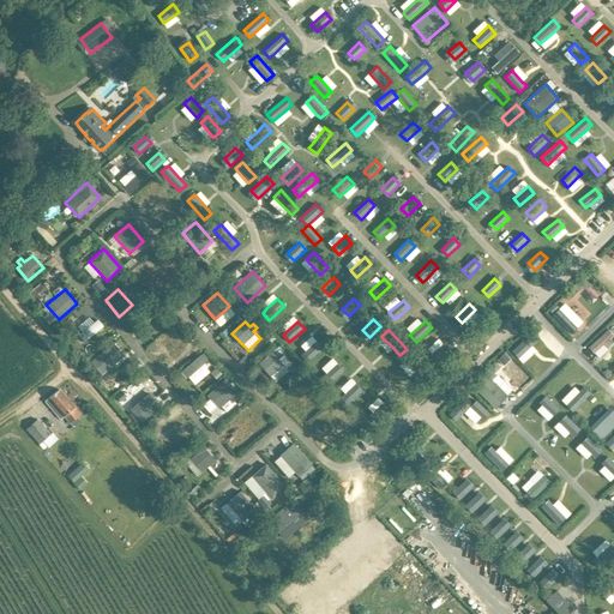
[(531,333),(512,351),(518,359),(533,345),(537,341),(531,333)]
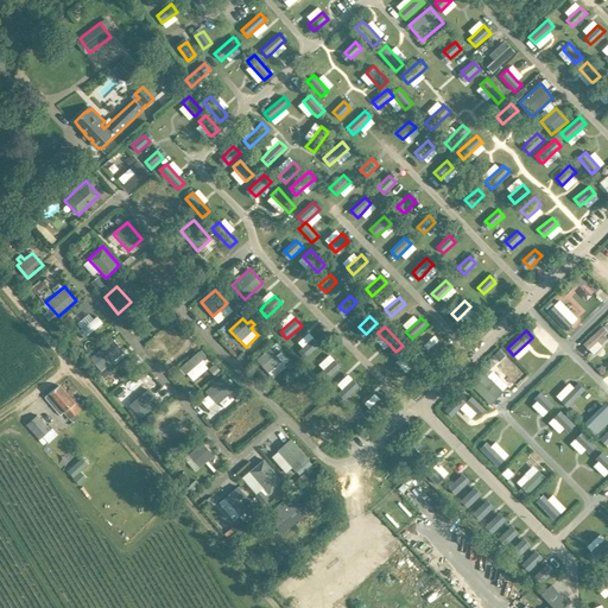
[(303,347),(298,352),(305,359),(308,356),(320,344),(314,337),(303,347)]
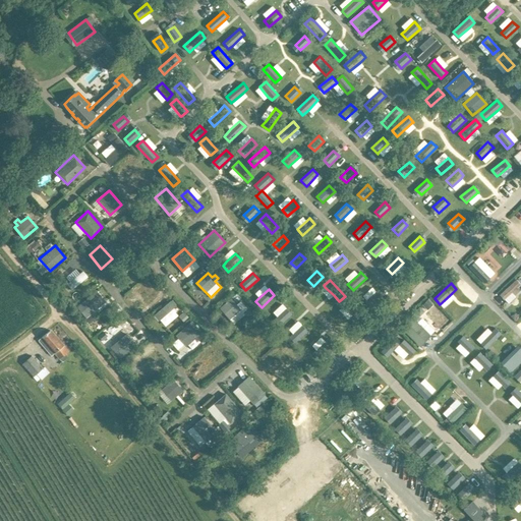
[(76,306),(85,317),(106,301),(96,290),(76,306)]
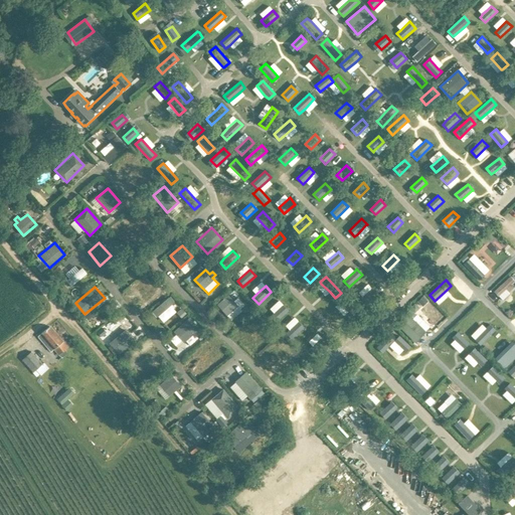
[(362,297),(361,298),(366,304),(378,293),(373,287),(371,289),(362,297)]
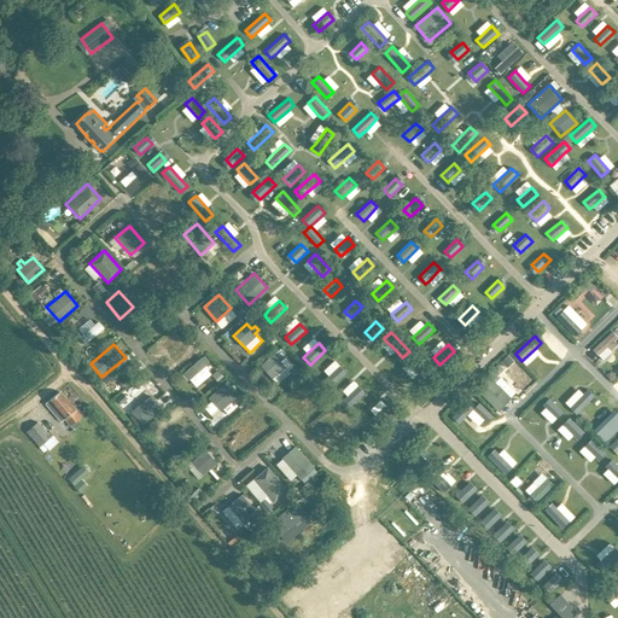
[(261,365),(278,384),(291,373),(289,371),(293,367),(285,357),(281,360),(274,353),(261,365)]
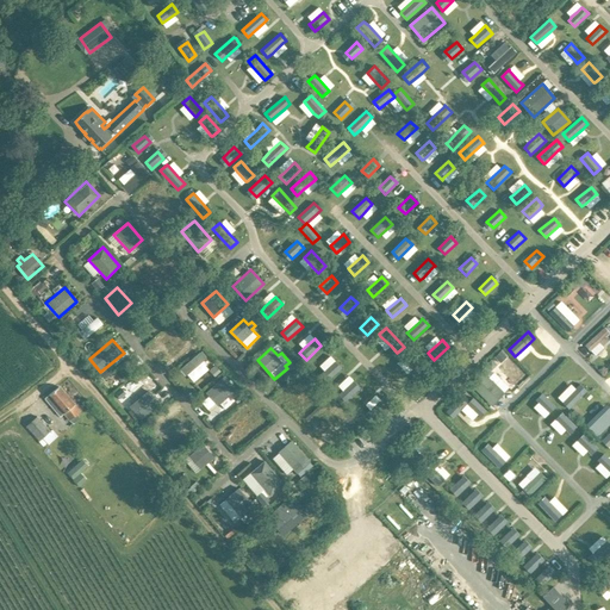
[(409,352),(402,359),(412,369),(416,373),(423,367),(409,352)]
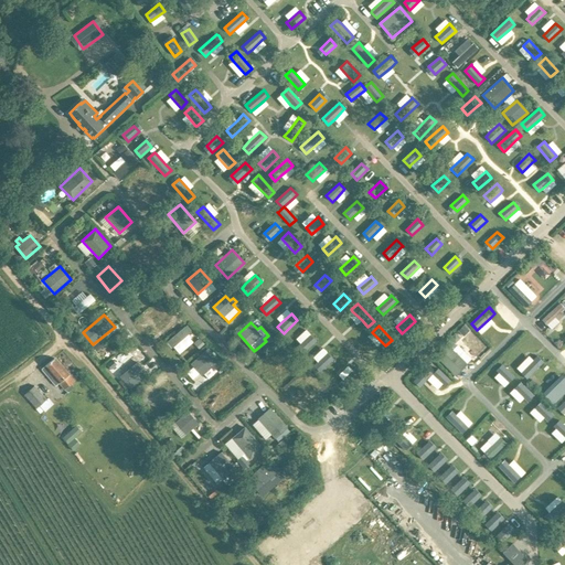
[(300,343),(296,348),(302,354),(317,341),(310,334),(300,343)]
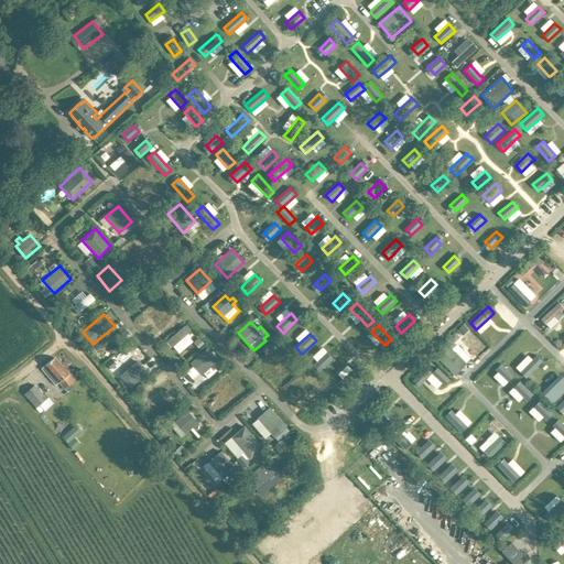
[(454,373),(465,361),(446,343),(434,355),(454,373)]
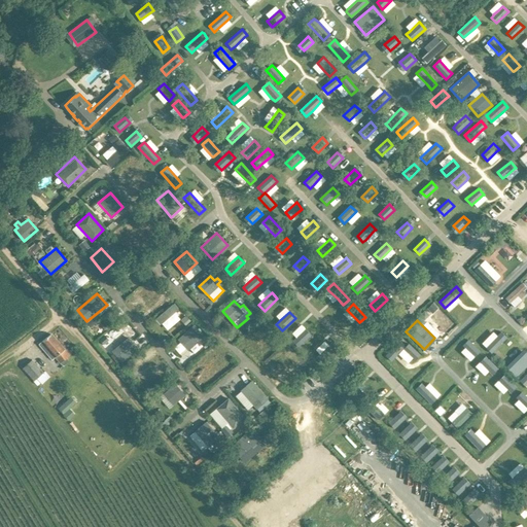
[(177,339),(187,350),(204,336),(194,324),(177,339)]
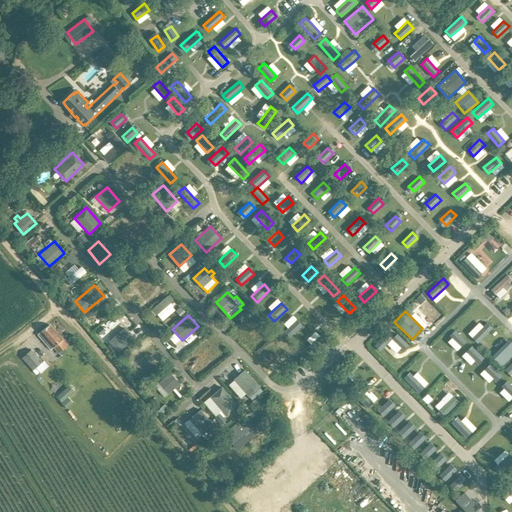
[(288,328),(284,331),(290,337),(302,326),(296,319),(288,328)]
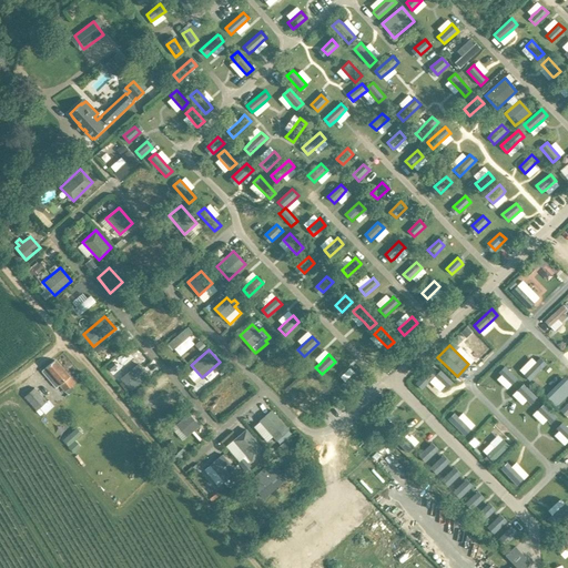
[(524,374),(524,375),(529,381),(546,364),(540,357),(536,362),(524,374)]
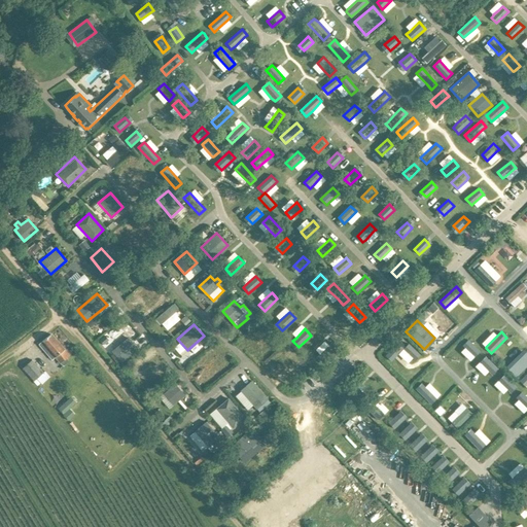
[(56,357),(63,366),(68,362),(66,358),(69,356),(64,351),(65,350),(51,335),(38,345),(51,360),(56,357)]
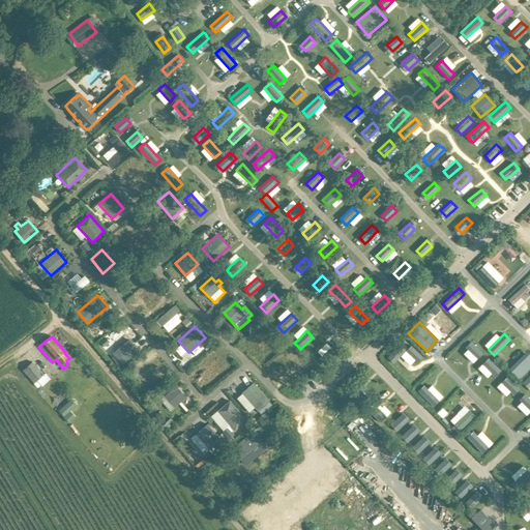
[(112,353),(122,364),(139,351),(129,339),(112,353)]
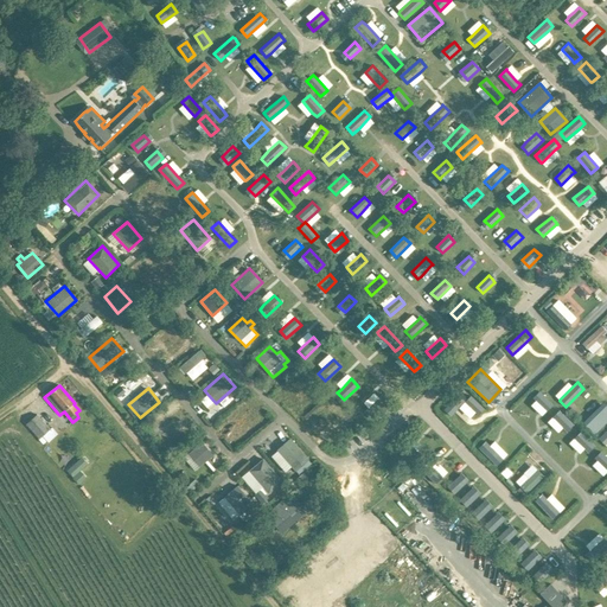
[(540,391),(532,398),(536,401),(547,411),(553,404),(540,391)]
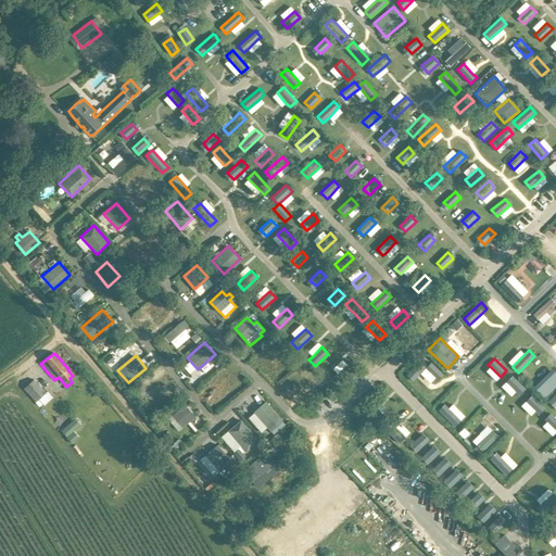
[(338,374),(333,378),(339,383),(355,367),(350,362),(346,364),(338,374)]
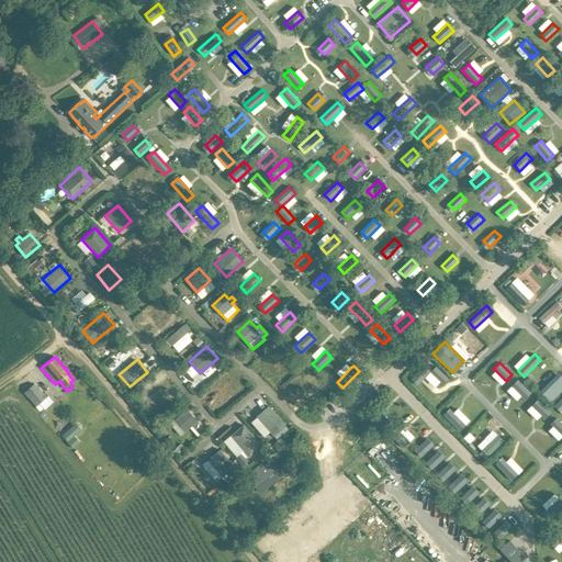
[(424,366),(411,380),(417,385),(425,378),(429,373),(430,371),(424,366)]
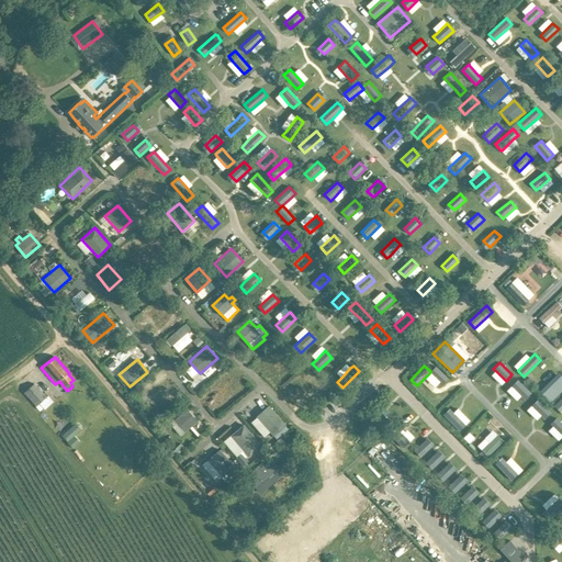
[(430,371),(429,373),(439,382),(442,384),(449,379),(436,367),(430,371)]
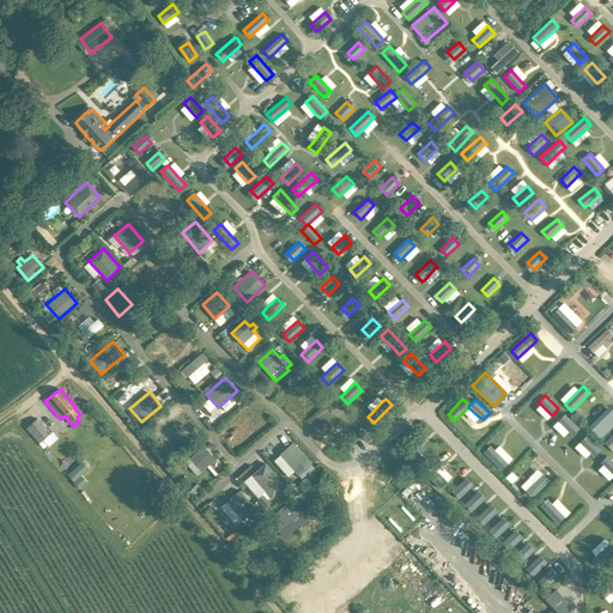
[(612,418),(606,411),(589,428),(600,438),(612,425),(612,418)]
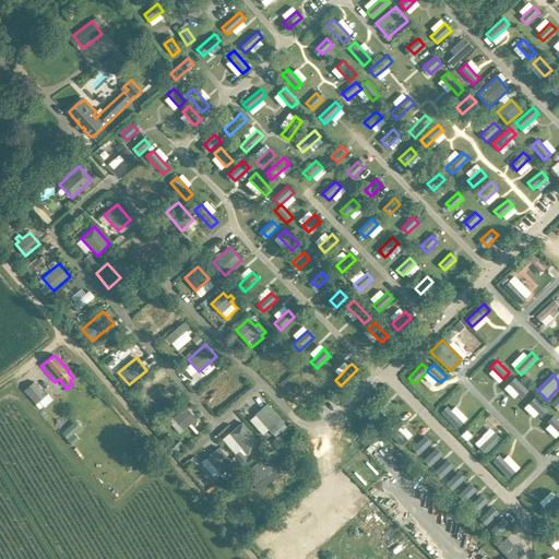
[(514,378),(509,384),(519,394),(522,397),(528,391),(514,378)]
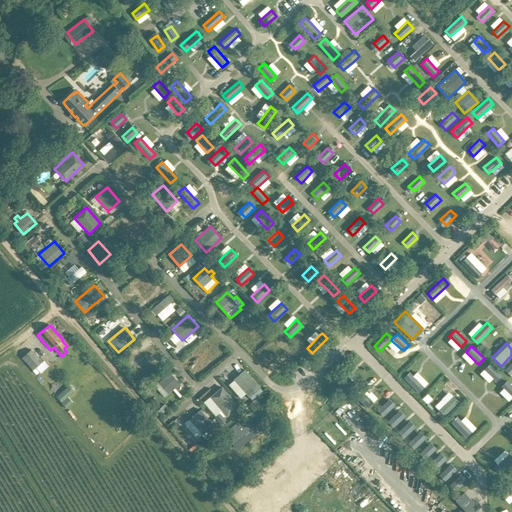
[(31,350),(22,358),(33,370),(42,362),(31,350)]
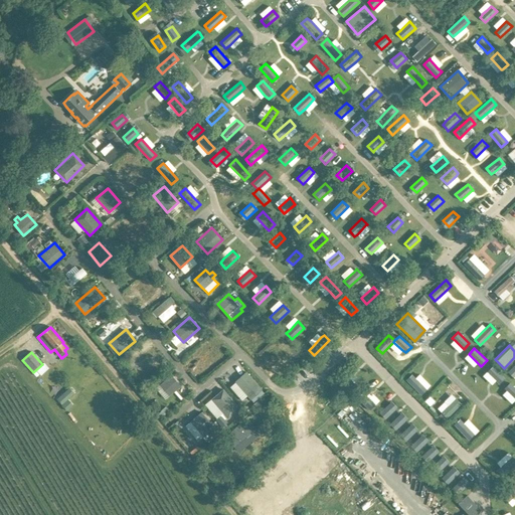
[(493,366),(487,372),(496,380),(499,384),(505,378),(493,366)]
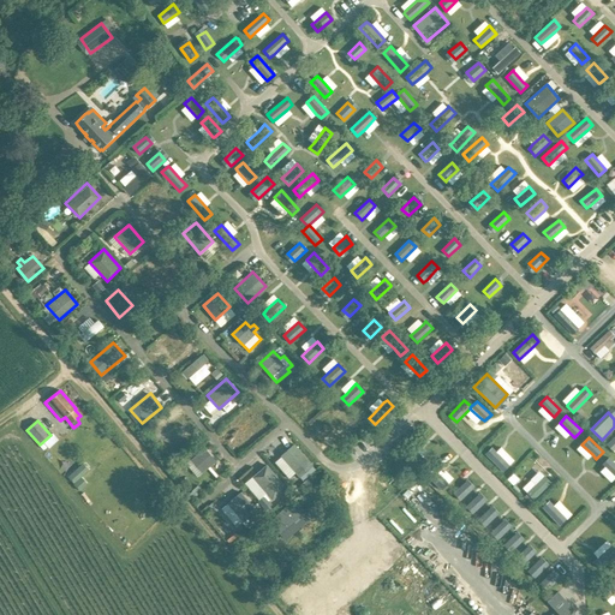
[(280,455),(299,478),(314,465),(294,443),(280,455)]
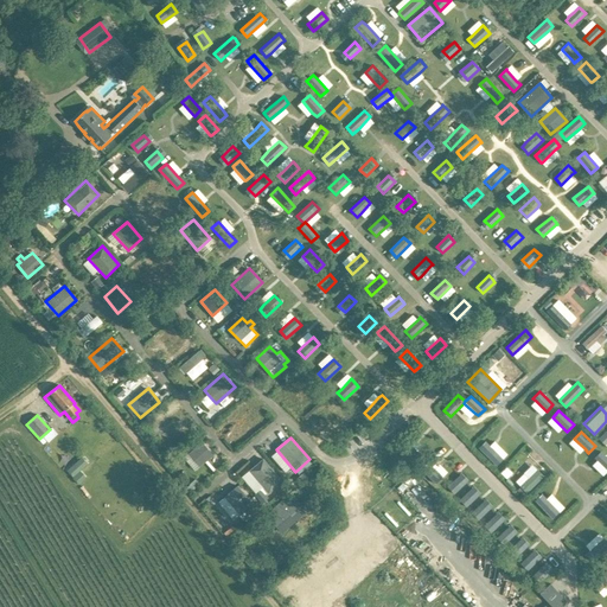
[(189,453),(199,467),(213,455),(202,441),(189,453)]
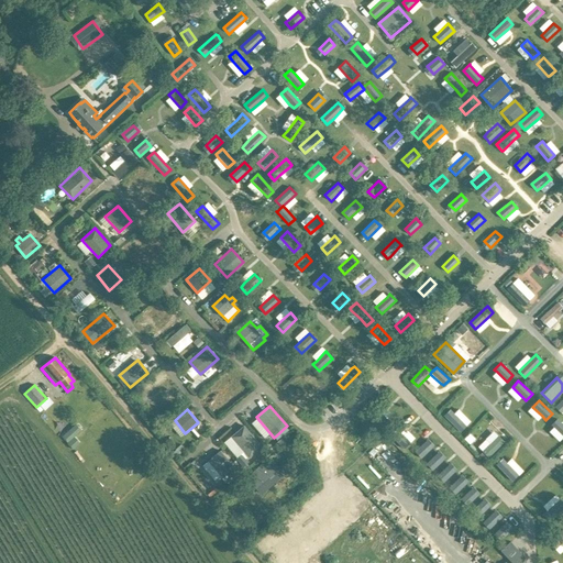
[(377,409),(371,415),(385,429),(392,422),(390,422),(382,412),(377,409)]
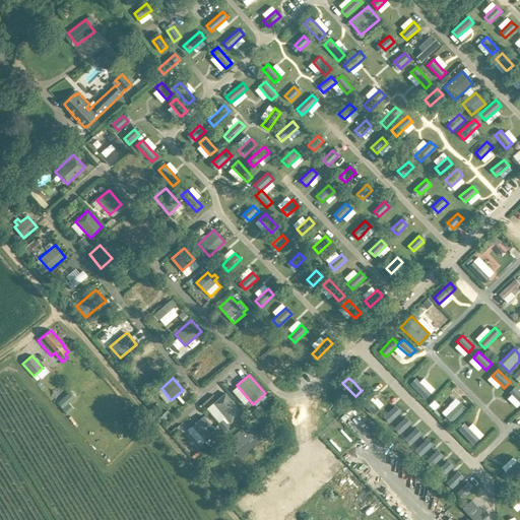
[(415,378),(410,384),(426,399),(431,393),(419,382),(415,378)]
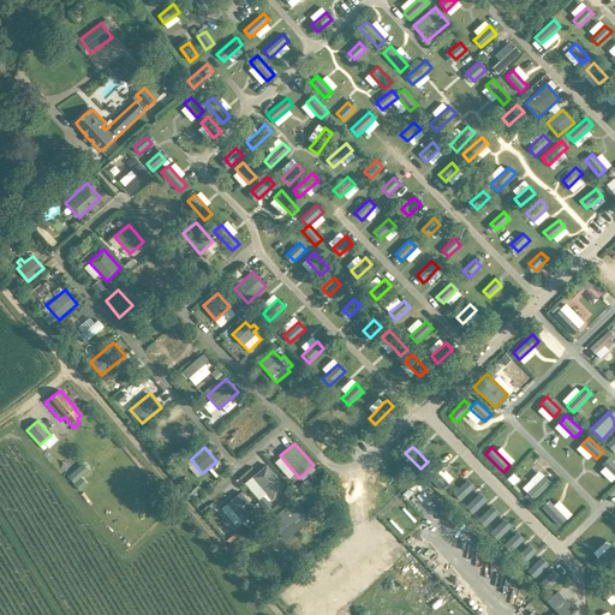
[(614,464),(609,458),(602,464),(604,467),(614,477),(614,464)]
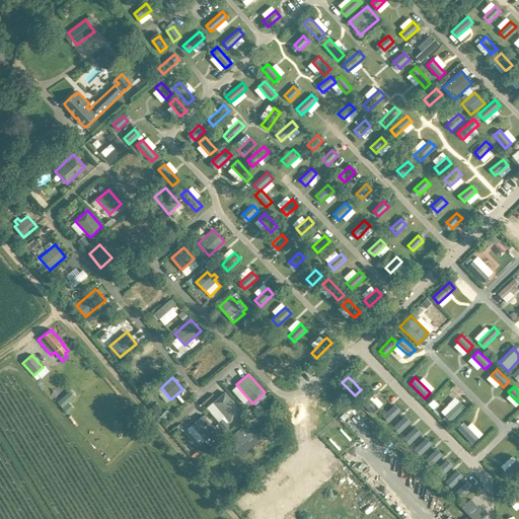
[(67,414),(74,408),(69,401),(75,395),(70,390),(58,402),(63,408),(62,409),(67,414)]
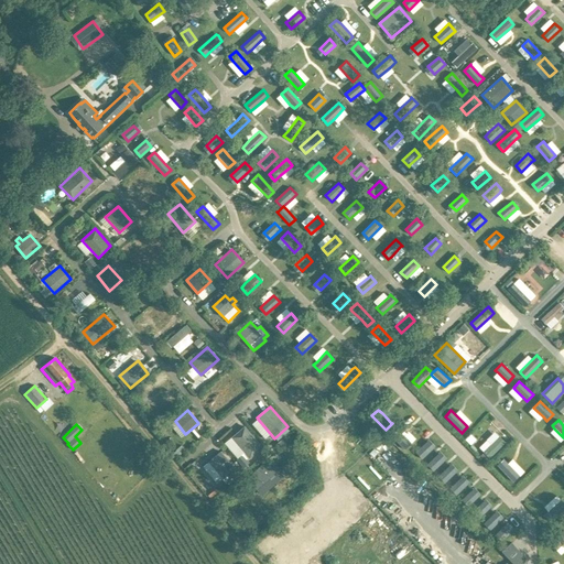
[(231,437),(249,458),(263,447),(245,425),(231,437)]
